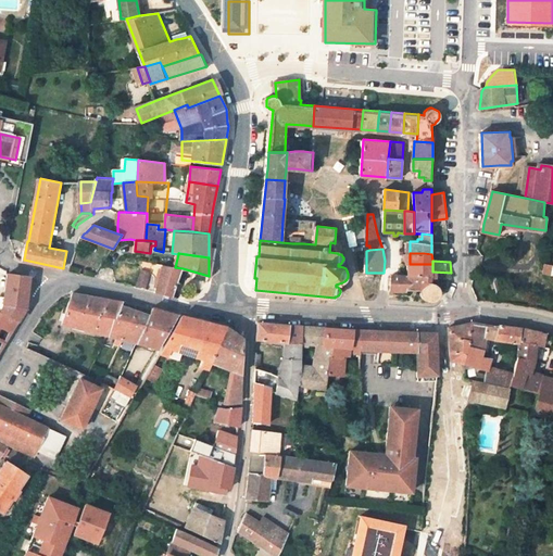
[(170,265),(165,264),(159,292),(174,295),(183,268),(175,267),(168,266),(170,265)]
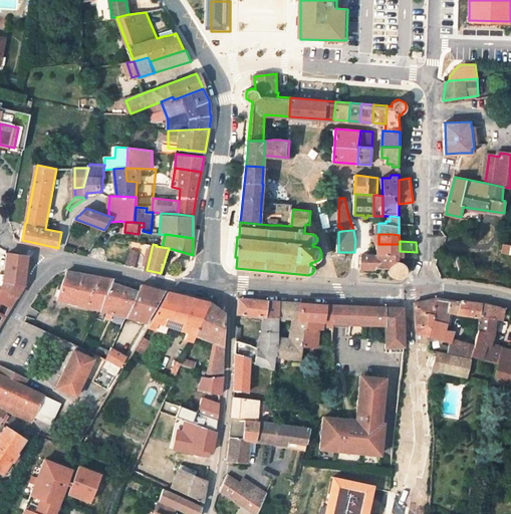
[(400,251),(400,244),(378,244),(378,254),(400,256),(400,251)]
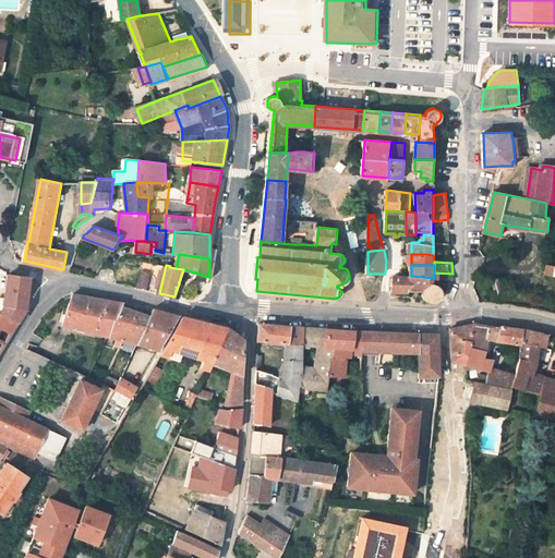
[(152,274),(144,273),(140,289),(148,290),(152,274)]
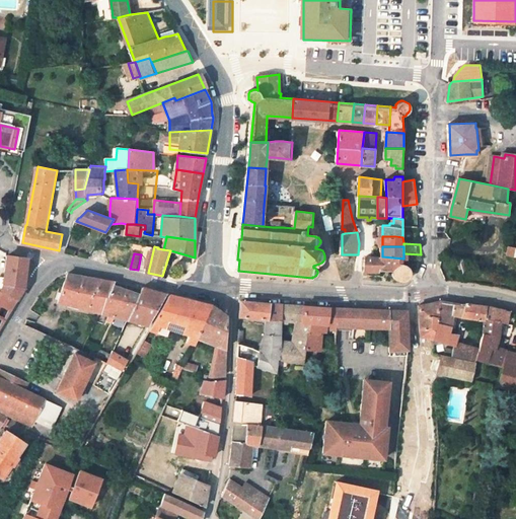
[(25,290),(29,258),(8,256),(5,286),(1,292),(9,296),(19,301),(25,290)]
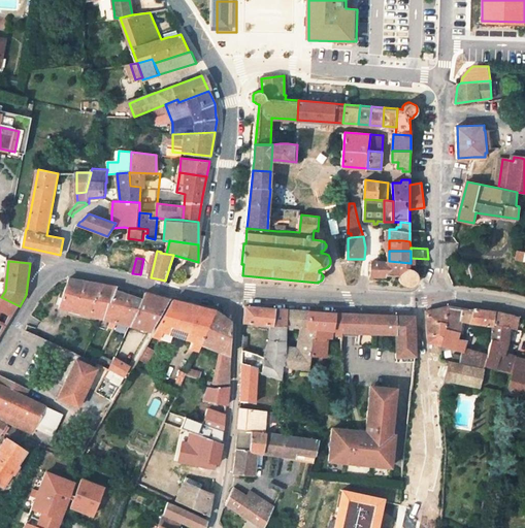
[(389,262),(386,262),(373,261),(373,273),(391,274),(400,274),(409,268),(411,263),(389,261),(389,262)]
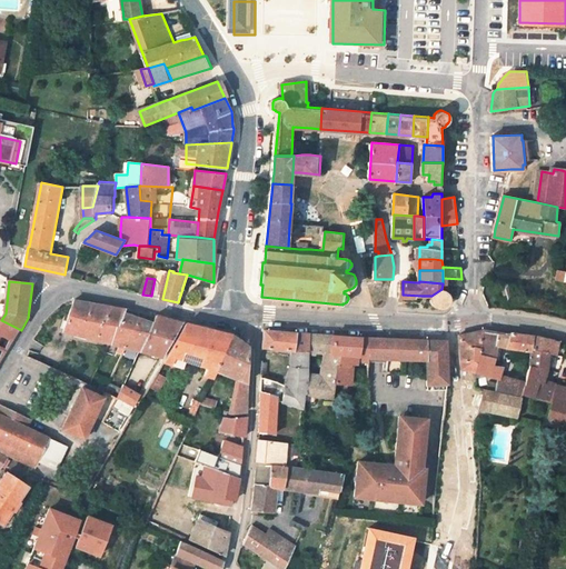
[(442,289),(432,296),(433,301),(434,303),(435,306),(437,308),(440,309),(443,309),(445,309),(448,308),(450,306),(452,303),(453,300),(452,298),(452,296),(450,293),(448,291),(442,289)]
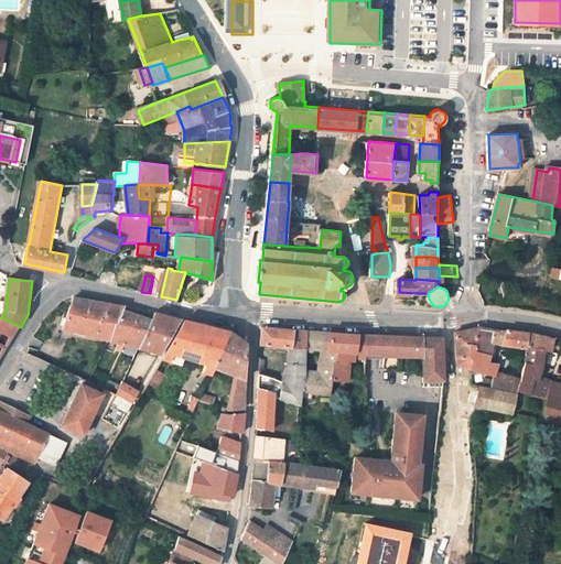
[(97,302),(75,297),(71,312),(66,325),(65,327),(89,334),(97,336),(111,304),(97,302)]
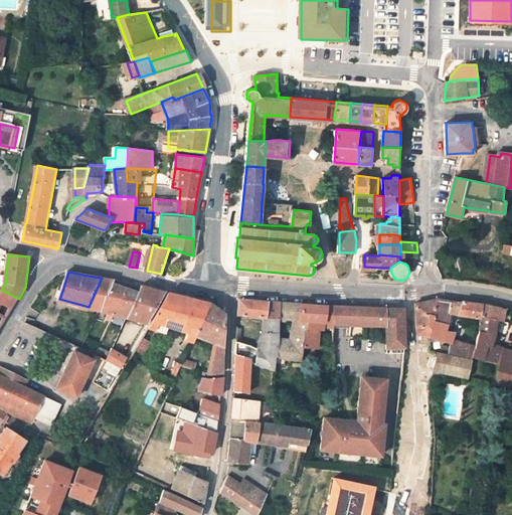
[(109,279),(102,278),(89,307),(101,310),(114,282),(115,280),(109,279)]
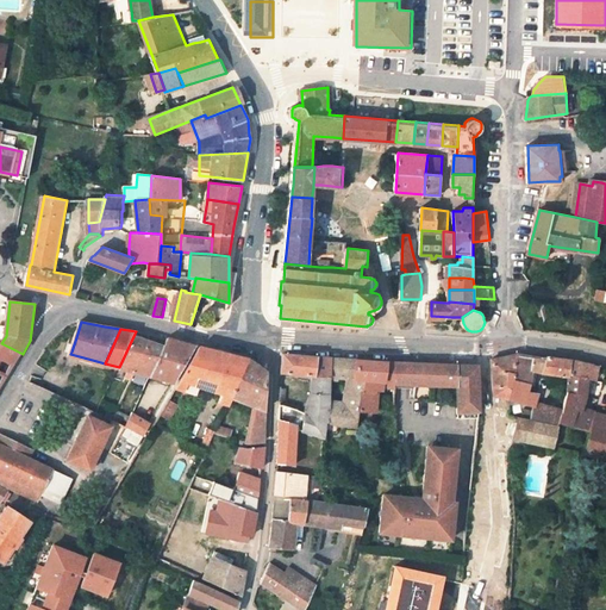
[(151,375),(166,346),(151,340),(143,337),(135,334),(119,367),(130,369),(127,377),(133,379),(137,372),(151,375)]
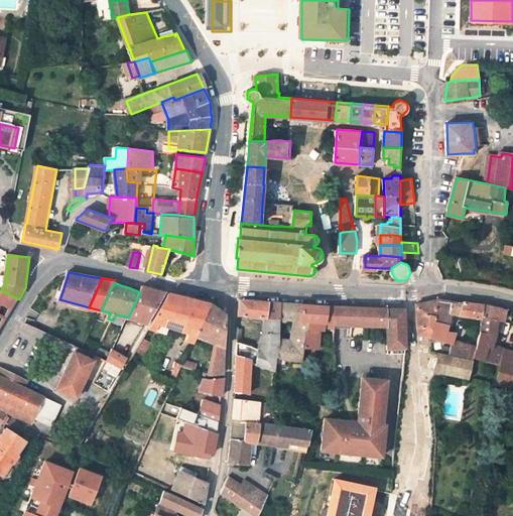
[(135,285),(129,284),(128,287),(140,292),(142,287),(135,285)]
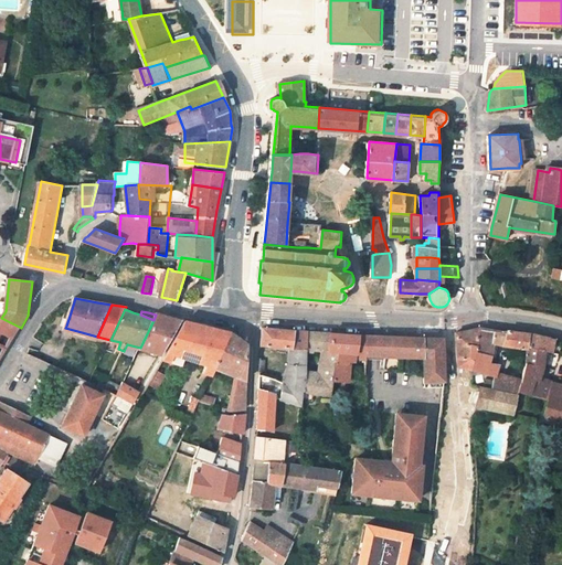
[(140,348),(163,353),(182,320),(175,318),(161,316),(156,315),(154,320),(140,348)]
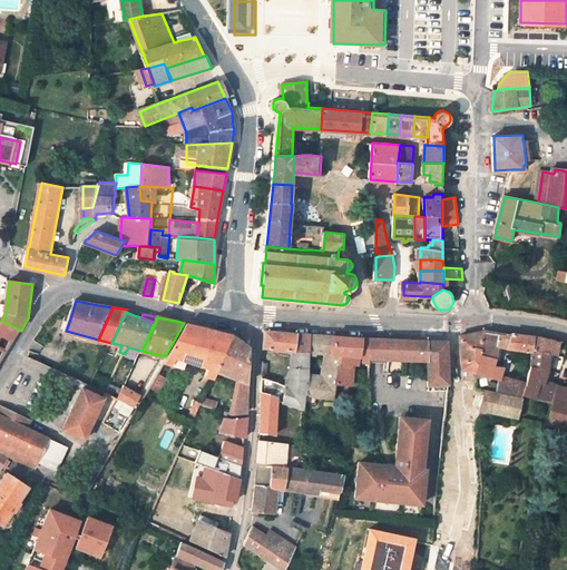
[(15,343),(21,331),(10,325),(1,321),(0,320),(0,346),(9,351),(15,343)]
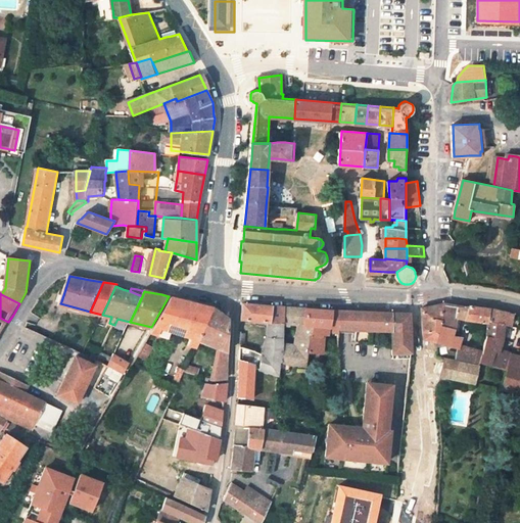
[(193,302),(172,297),(151,332),(159,334),(162,328),(173,331),(192,337),(189,344),(187,349),(195,351),(197,347),(200,340),(213,306),(193,302)]
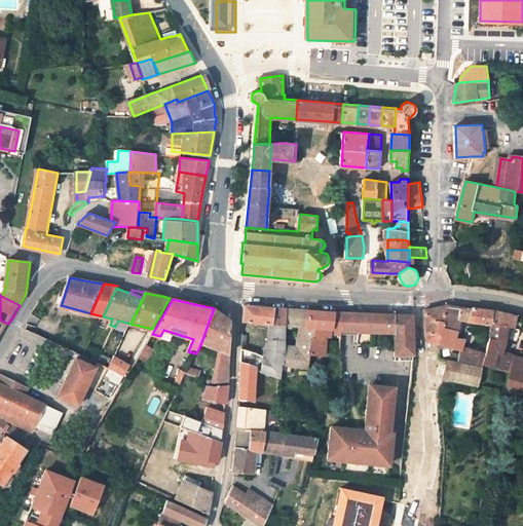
[(246,305),(245,321),(260,323),(271,324),(274,307),(260,306),(246,305)]
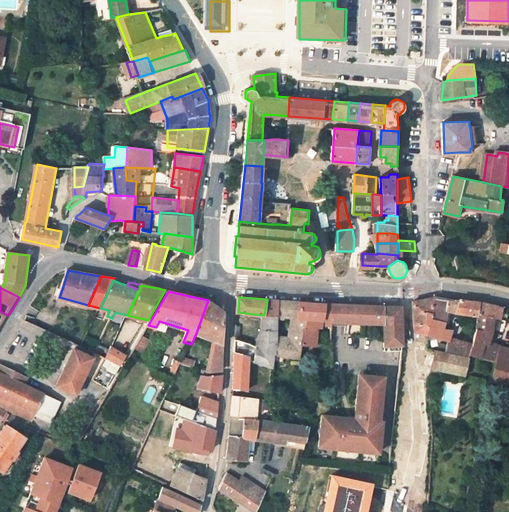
[(457,313),(460,301),(449,299),(435,297),(426,299),(415,301),(417,332),(451,341),(454,330),(450,329),(445,328),(448,311),(454,312),(457,313)]
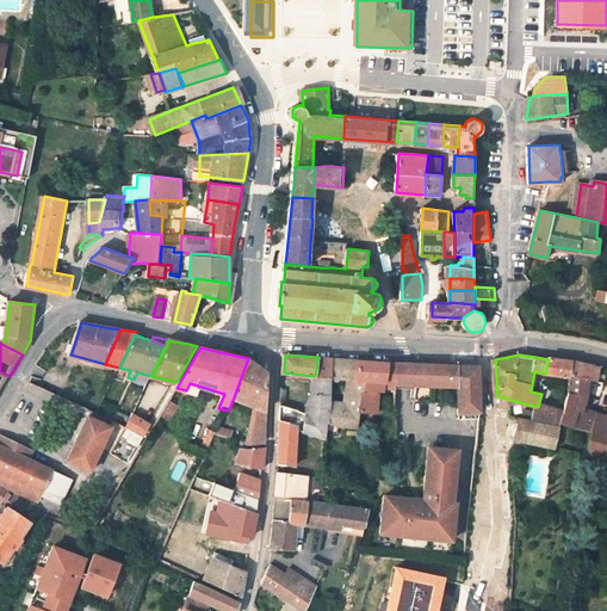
[(324,357),(319,357),(315,376),(332,378),(332,377),(332,358),(324,357)]
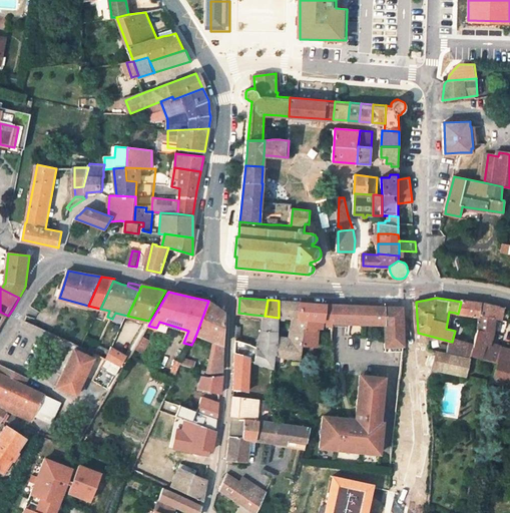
[(217,307),(208,301),(196,334),(216,342),(210,371),(210,372),(222,370),(223,327),(224,312),(217,307)]
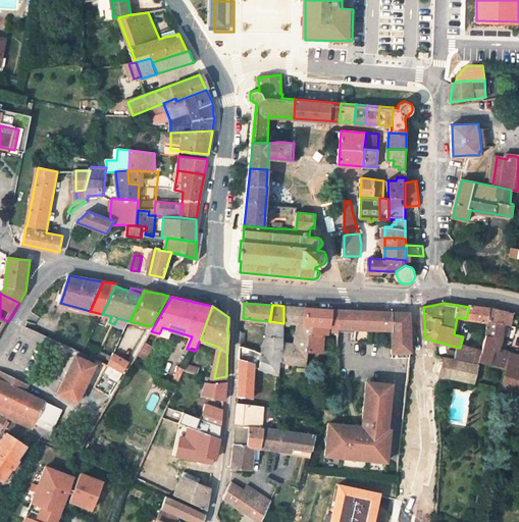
[(295,306),(283,306),(283,322),(298,324),(297,346),(283,344),(281,360),(280,360),(280,362),(279,369),(291,371),(292,363),(307,365),(308,351),(310,333),(313,333),(313,325),(305,324),(306,307),(295,306)]
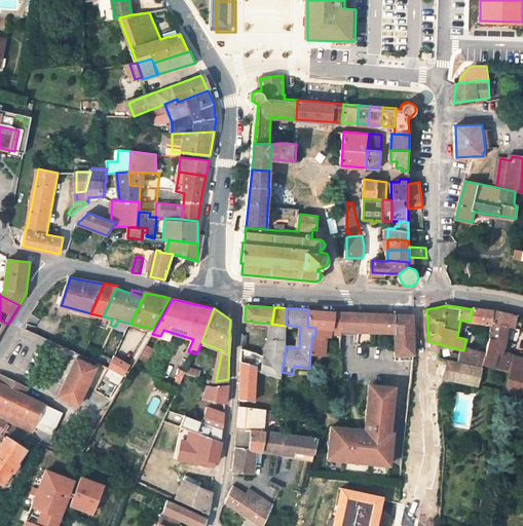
[(470,322),(490,325),(494,310),(484,309),(473,308),(473,309),(470,322)]
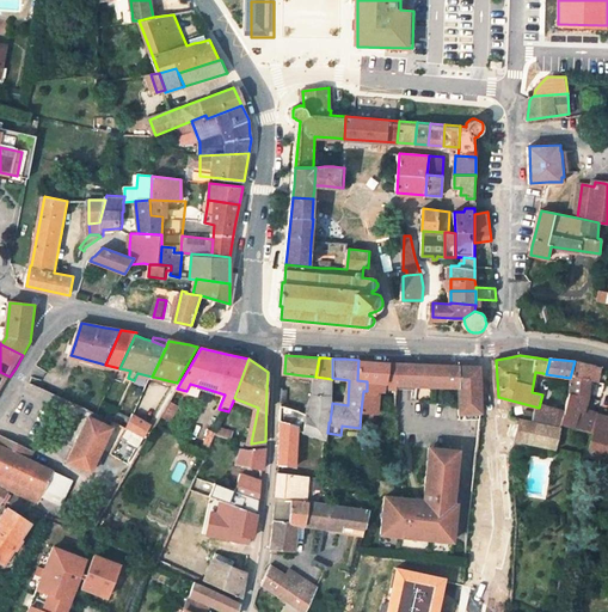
[(361,411),(376,412),(379,390),(386,391),(387,386),(398,389),(398,385),(398,362),(379,361),(358,360),(357,380),(367,381),(367,391),(363,391),(361,411)]
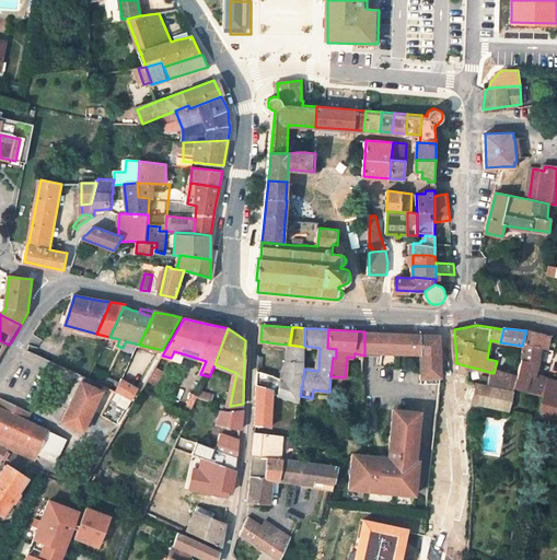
[(543,335),(526,330),(522,346),(522,347),(522,360),(518,376),(515,387),(544,395),(547,381),(542,380),(536,377),(541,365),(541,356),(542,347),(548,348),(550,336),(543,335)]
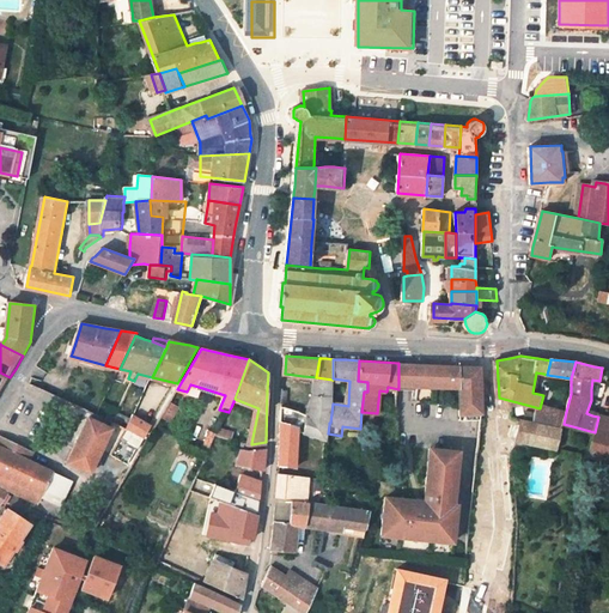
[(403,364),(399,363),(399,386),(407,386),(414,386),(415,364),(412,364),(408,364),(403,364)]
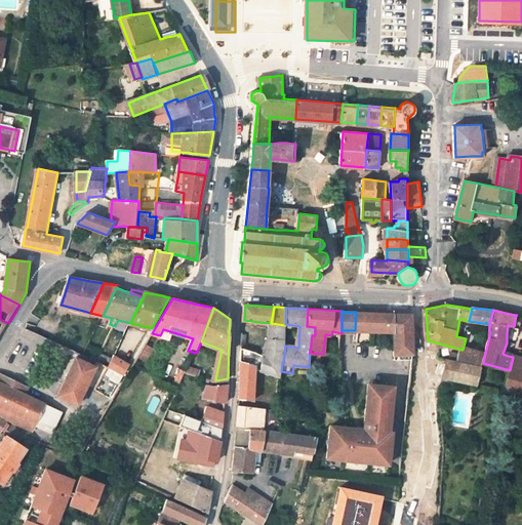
[(359,312),(356,312),(355,330),(358,330),(357,335),(362,335),(362,330),(395,331),(396,355),(414,355),(412,314),(387,313),(365,312),(359,312)]
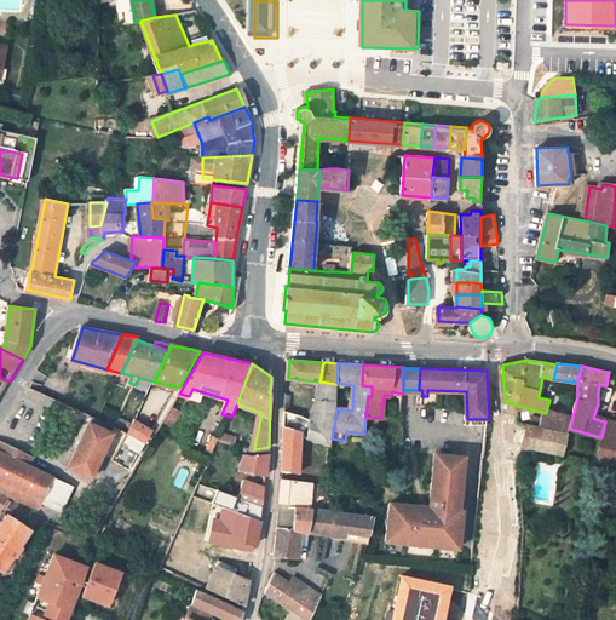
[(10,382),(0,377),(0,396),(3,394),(10,382)]
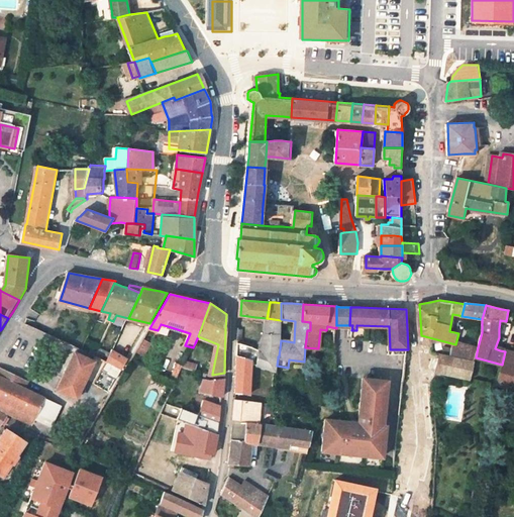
[(449,331),(454,332),(458,315),(452,314),(449,331)]
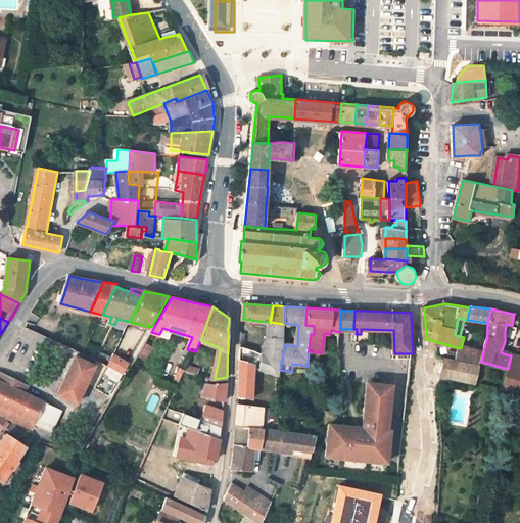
[(270,322),(270,326),(268,338),(263,352),(256,368),(280,375),(280,370),(281,363),(281,361),(282,361),(284,344),(284,324),(270,322)]
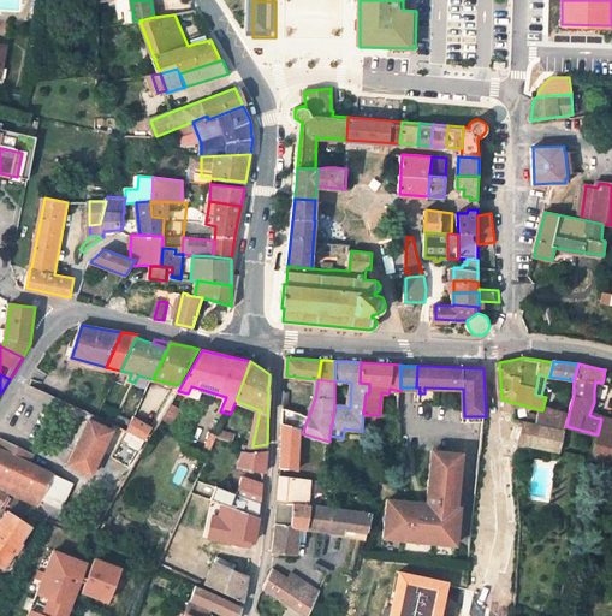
[(191,386),(188,394),(200,398),(203,390),(191,386)]
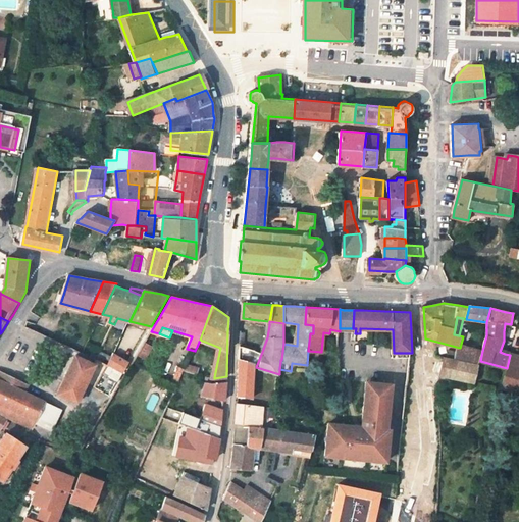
[(253,398),(255,367),(256,367),(262,352),(246,347),(242,346),(240,397),(253,398)]
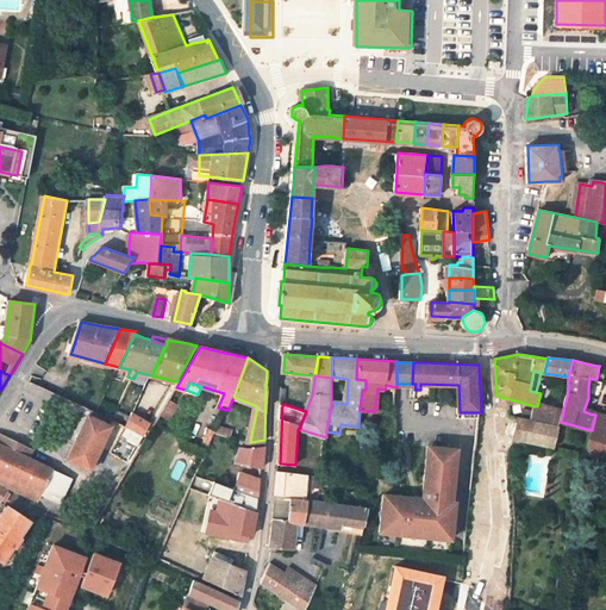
[(561,422),(563,410),(542,404),(539,411),(535,410),(532,421),(560,427),(561,422)]
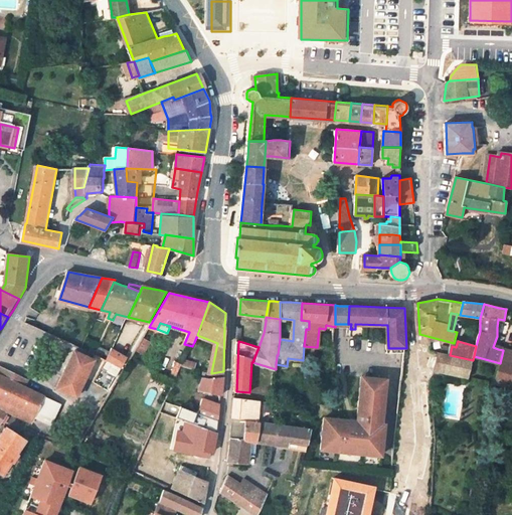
[(82,349),(96,355),(98,350),(84,344),(82,349)]
